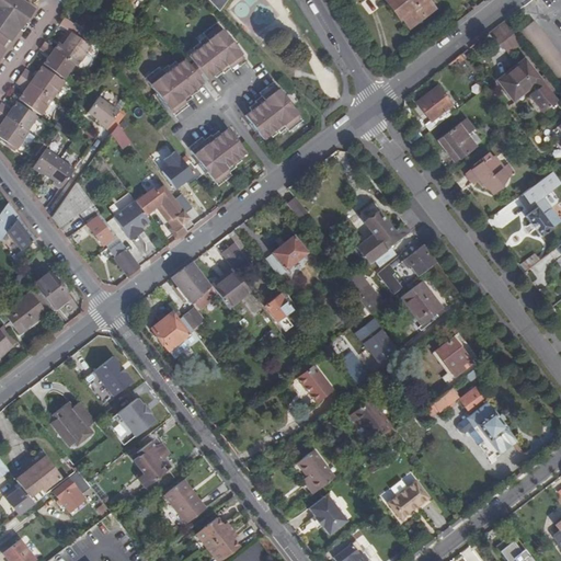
[(0,0),(0,55),(4,49),(1,46),(6,39),(10,42),(19,29),(20,30),(34,9),(21,0),(0,0)]
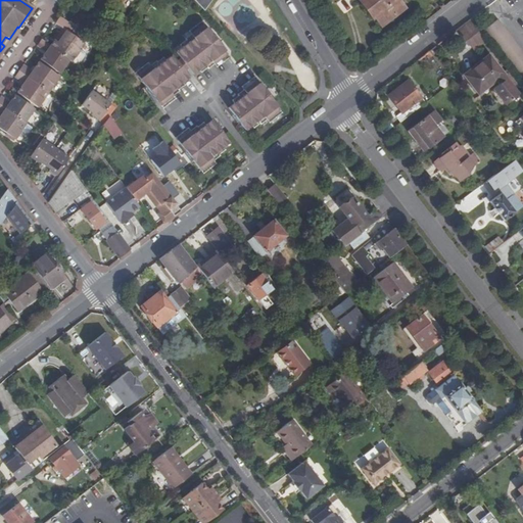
[(194,0),(204,10),(211,0),(194,0)]
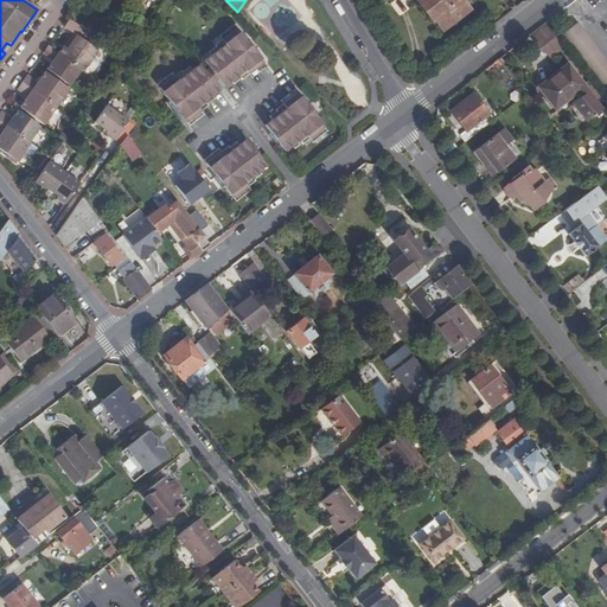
[(416,0),(433,20),(435,19),(443,29),(470,8),(462,0),(416,0)]
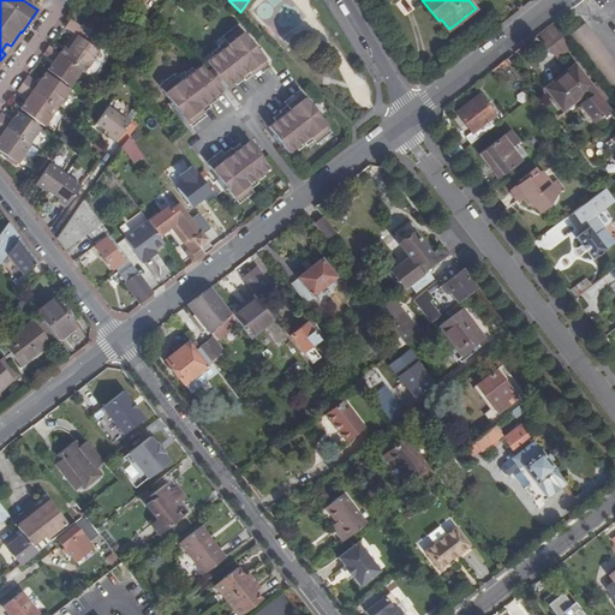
[(78,36),(69,49),(65,47),(59,54),(82,70),(84,72),(95,58),(91,55),(97,48),(91,45),(95,39),(88,35),(89,33),(71,19),(65,27),(78,36)]
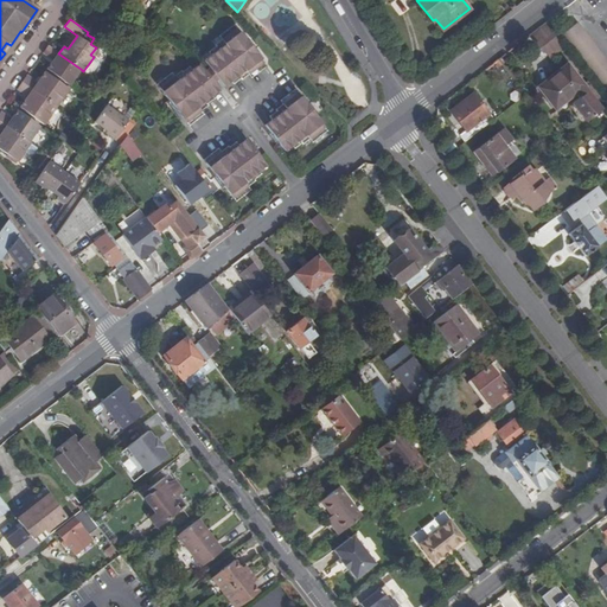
[(234,23),(219,34),(222,38),(236,27),(234,23)]
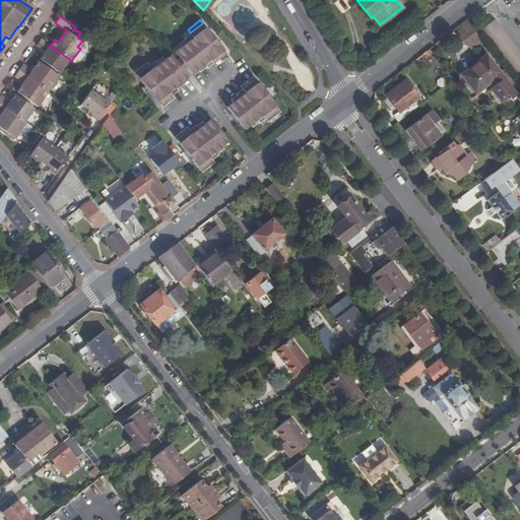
[(181,47),(175,51),(191,73),(198,69),(200,71),(206,67),(207,68),(213,63),(225,53),(202,23),(190,33),(193,37),(187,42),(181,47)]
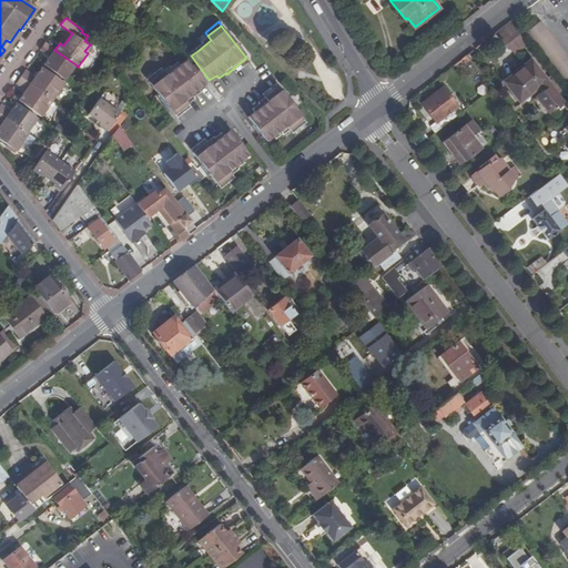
[(524,40),(516,31),(503,42),(509,50),(524,40)]
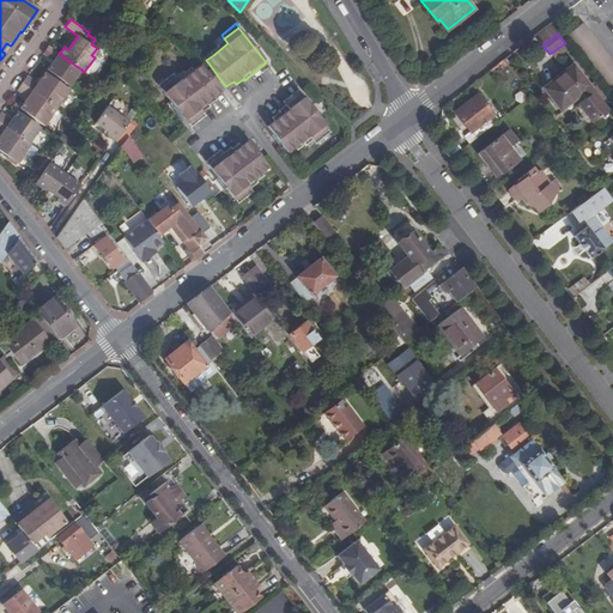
[(218,46),(220,49),(228,43),(224,38),(217,44),(218,46)]
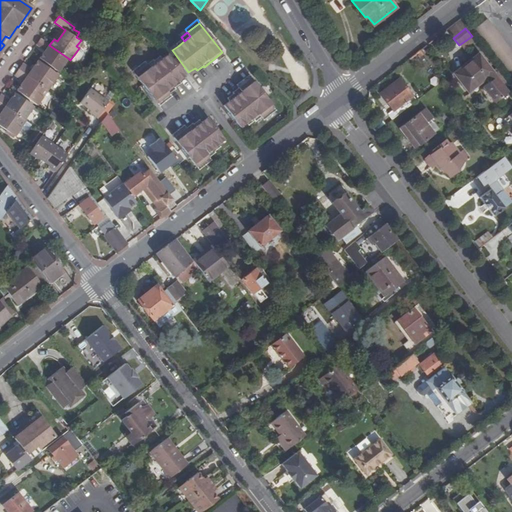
[(49,45),(40,39),(36,44),(45,51),(46,52),(45,54),(43,53),(40,58),(58,72),(68,58),(49,45)]
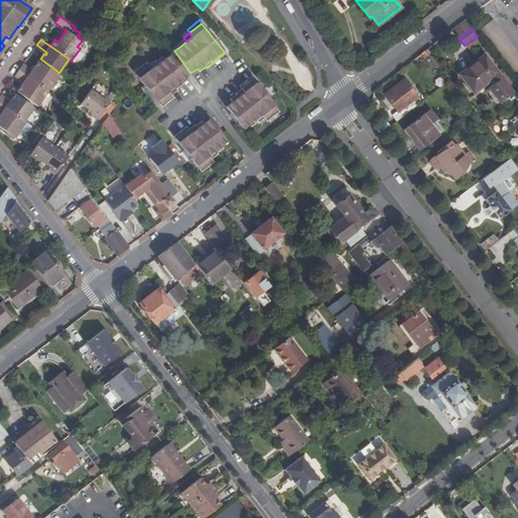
[(84,52),(80,49),(71,61),(77,65),(85,55),(84,52)]
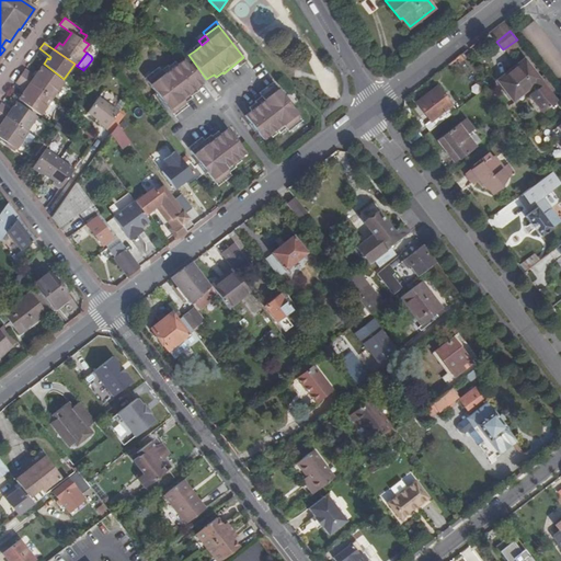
[(230,68),(232,71),(247,60),(243,57),(230,68)]
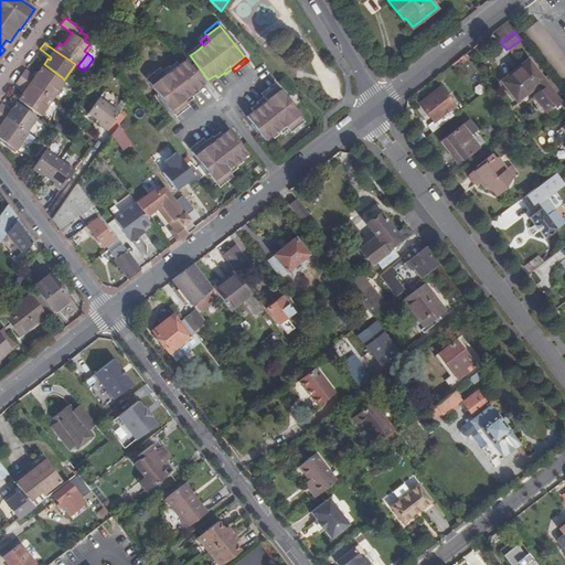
[(196,88),(203,83),(185,60),(178,64),(171,70),(164,75),(161,71),(148,81),(173,114),(187,103),(193,97),(193,96),(200,92),(196,88)]
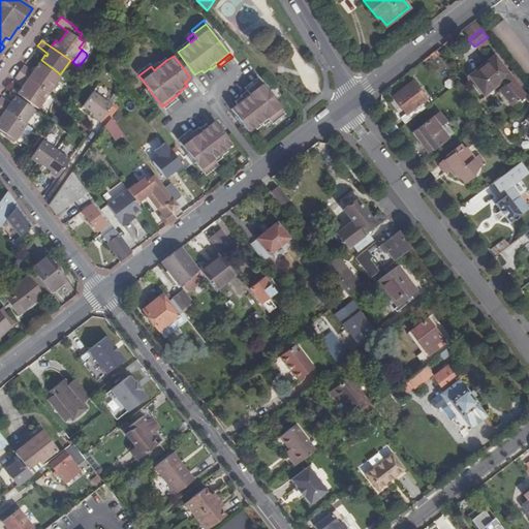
[(495,58),(470,78),(486,97),(509,78),(495,58)]
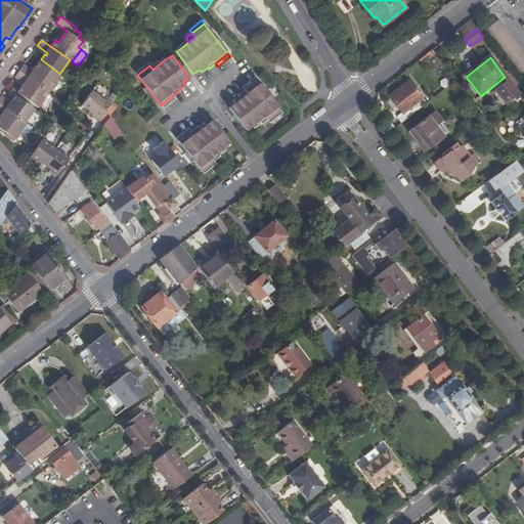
[(149,66),(153,70),(159,64),(157,61),(156,60),(149,66)]
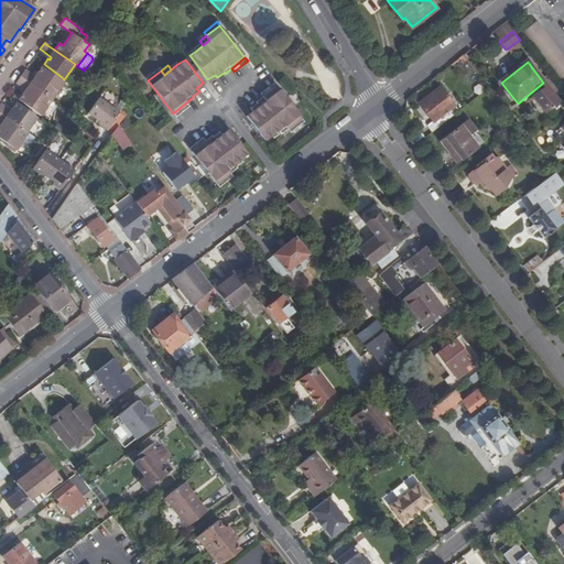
[(25,69),(21,76),(53,99),(64,83),(42,66),(36,74),(39,75),(36,77),(35,76),(25,69)]
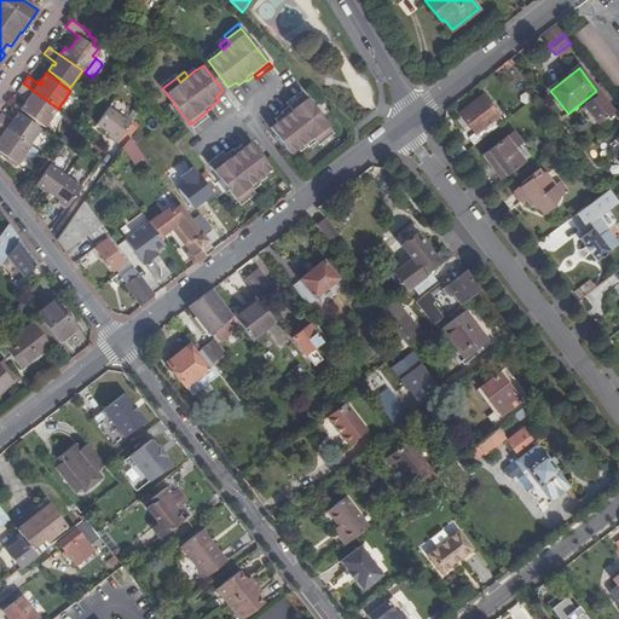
[(158,85),(162,88),(177,77),(173,74),(158,85)]
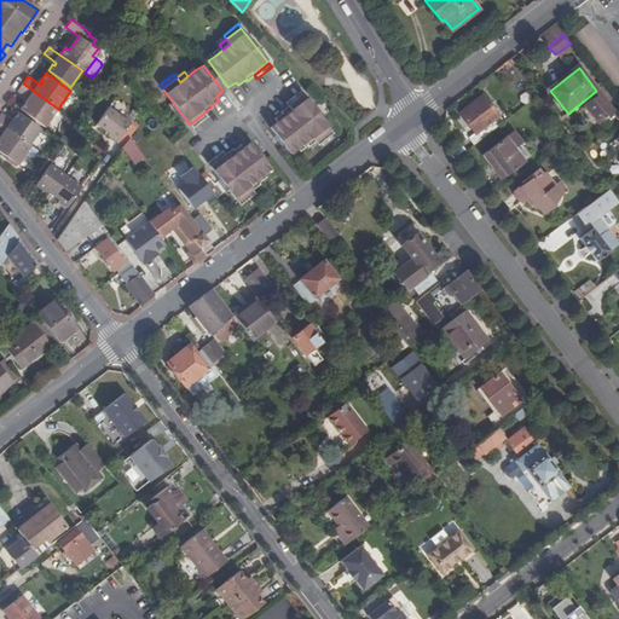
[(25,102),(21,109),(45,127),(58,109),(23,84),(17,91),(28,98),(29,99),(28,103),(25,102)]
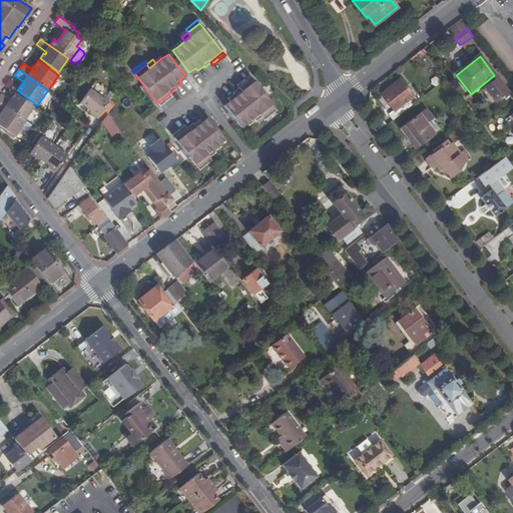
[(236,84),(238,87),(251,78),(249,75),(236,84)]
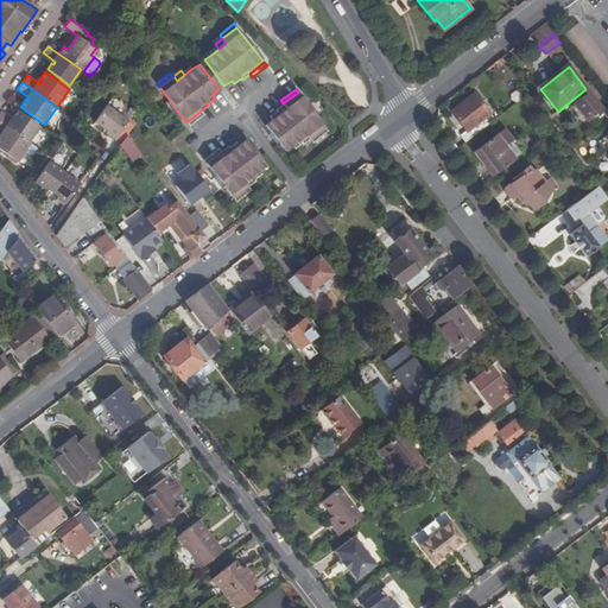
[(583,99),(574,107),(589,124),(603,113),(586,90),(581,95),(583,99)]
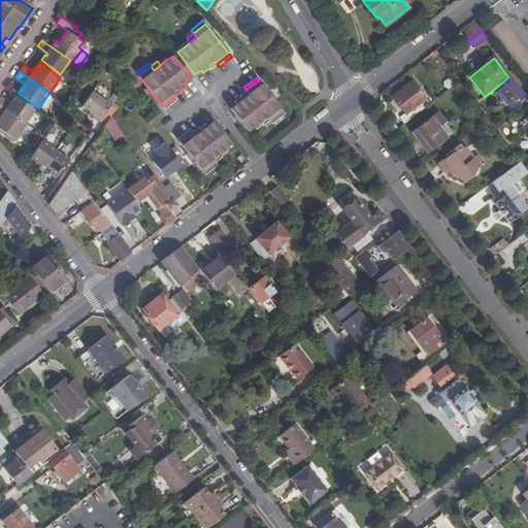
[(234,101),(236,103),(230,108),(248,131),(254,126),(260,121),(267,117),(270,121),(283,110),(259,80),(245,90),(239,95),(240,96),(234,101)]
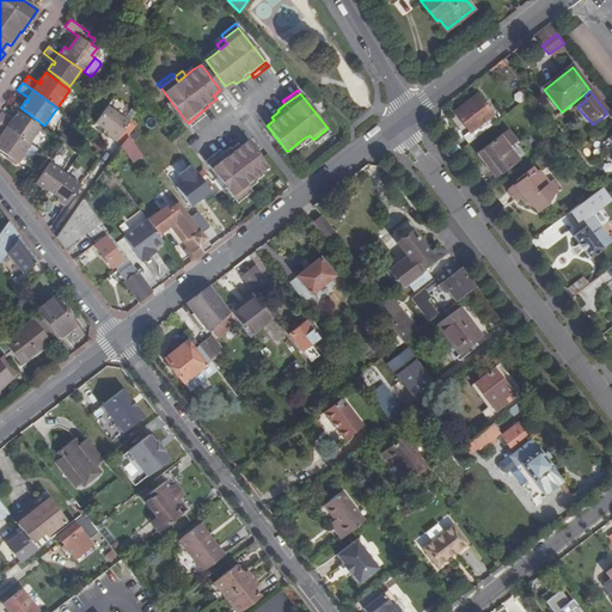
[(464,139),(469,145),(499,121),(478,96),(454,114),(471,134),(464,139)]
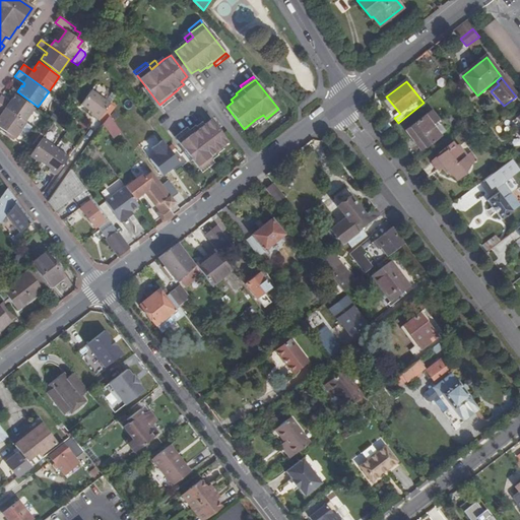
[(95,83),(91,89),(115,108),(120,101),(95,83)]
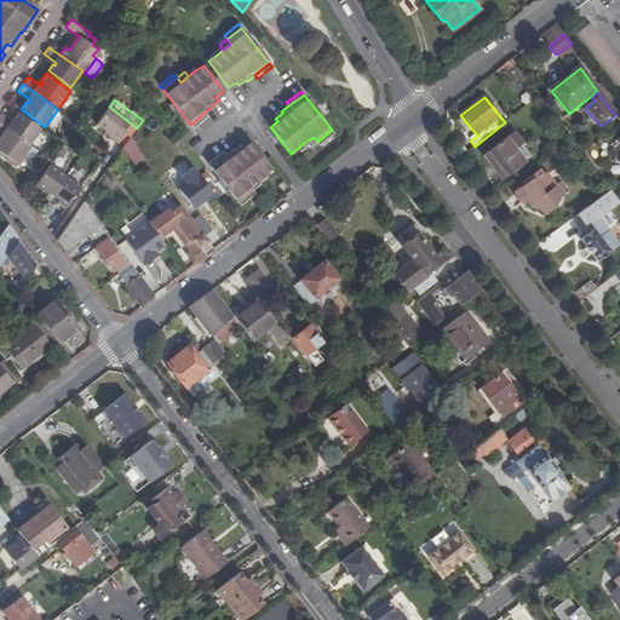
[(137,128),(109,107),(97,124),(109,132),(107,135),(124,147),(130,138),(137,128)]
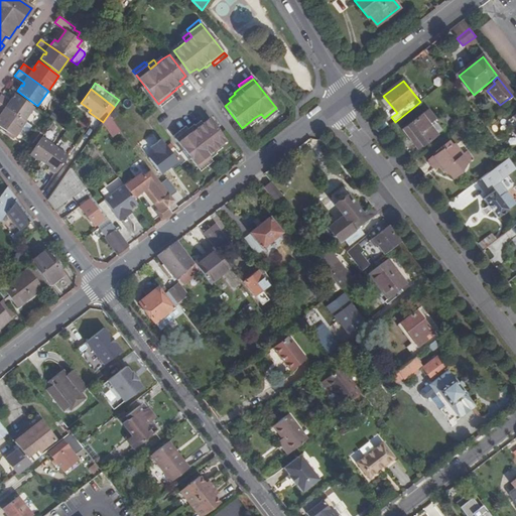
[(1,95),(0,96),(0,103),(24,120),(34,107),(15,94),(11,99),(13,100),(11,102),(10,101),(1,95)]
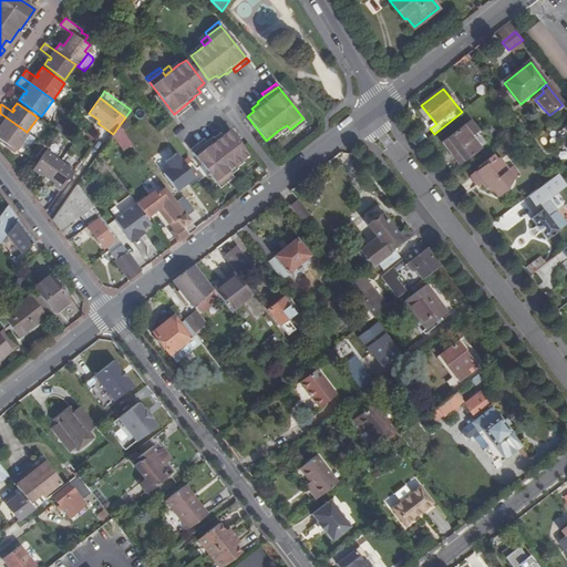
[(176,117),(191,106),(187,103),(174,114),(176,117)]
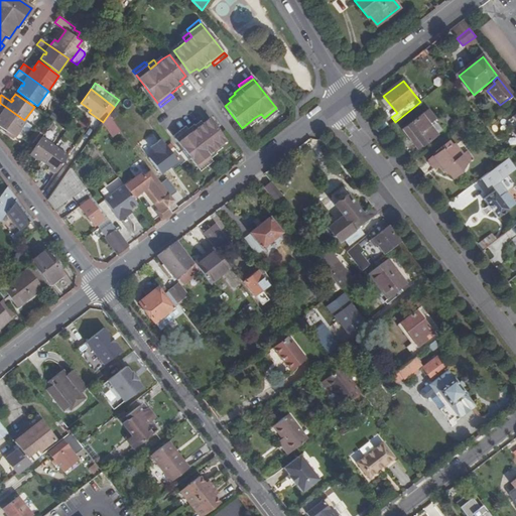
[(0,125),(15,137),(26,122),(24,120),(0,103),(0,112),(1,113),(3,114),(1,117),(0,116),(0,125)]
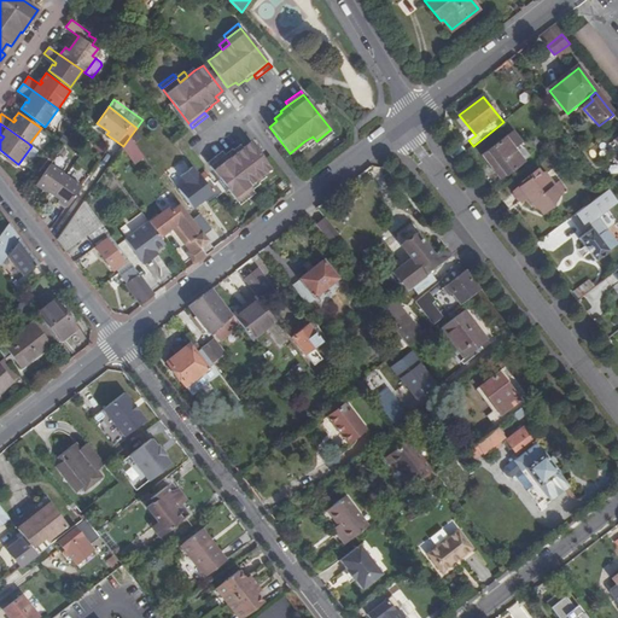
[(333,133),(331,129),(316,141),(319,145),(333,133)]
